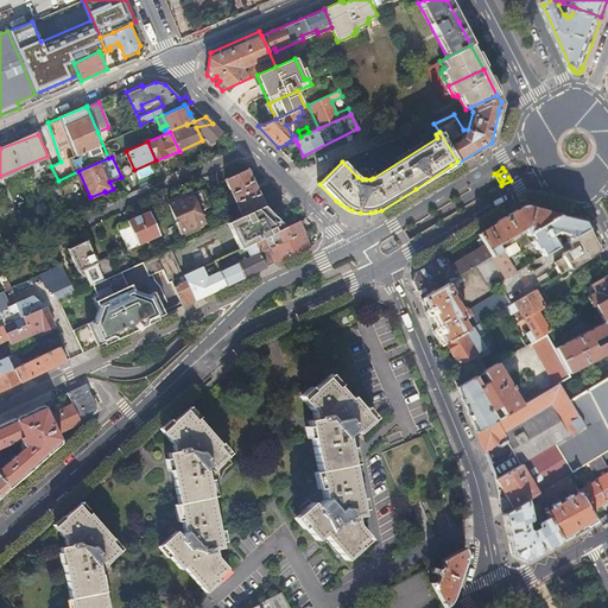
[(245,170),(226,178),(233,192),(234,196),(230,197),(232,203),(236,201),(242,216),(264,206),(249,172),(245,170)]
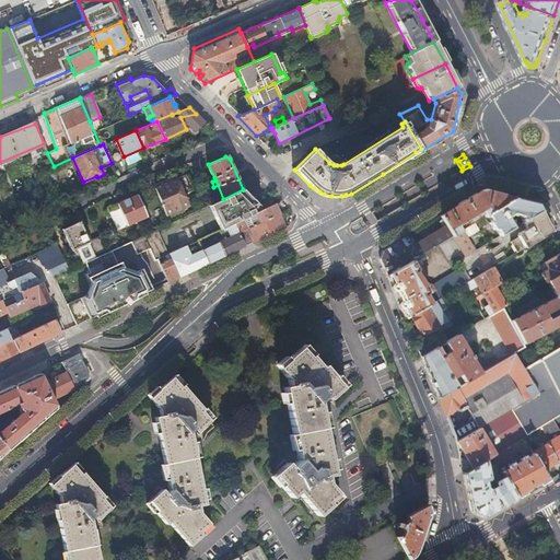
[(188,173),(155,187),(167,216),(190,206),(185,194),(195,189),(188,173)]
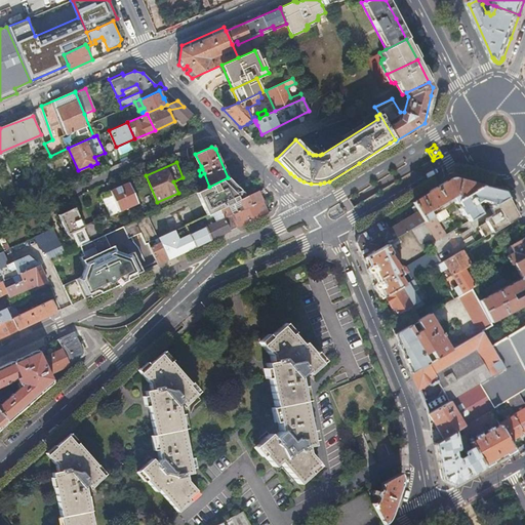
[(239,200),(228,177),(209,187),(196,193),(207,215),(219,209),(229,205),(239,200)]
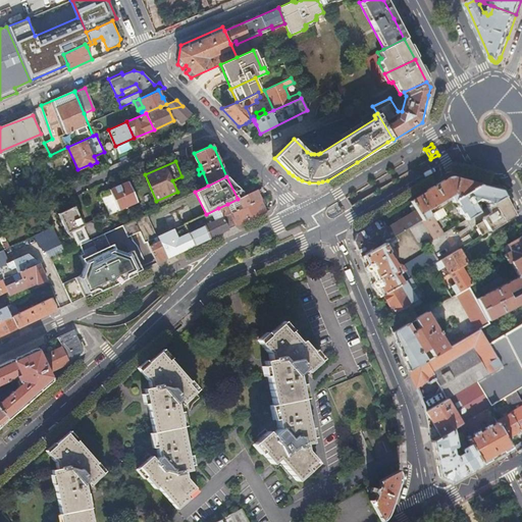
[(454,201),(480,185),(453,177),(452,177),(451,177),(450,177),(449,178),(448,178),(447,179),(410,201),(412,204),(421,220),(429,215),(427,211),(450,198),(452,202),(454,201)]
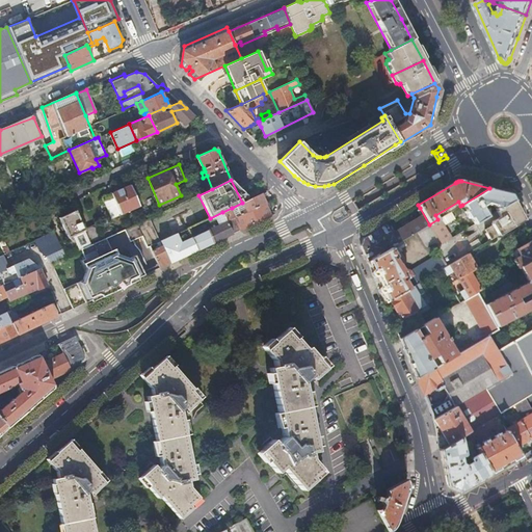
[(140,206),(131,184),(111,193),(113,197),(105,201),(112,216),(120,212),(121,214),(140,206)]
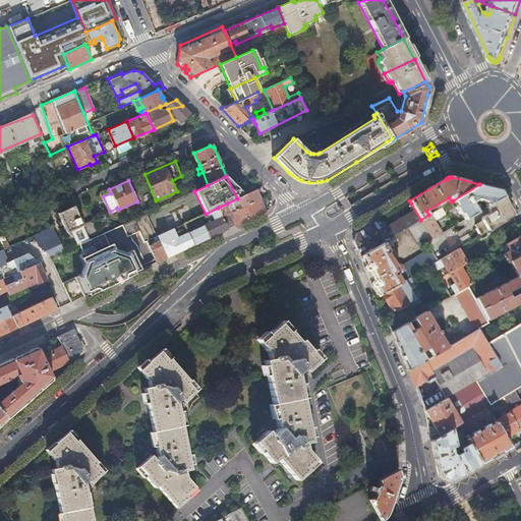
[(487,205),(503,195),(500,189),(479,184),(453,200),(457,207),(455,208),(459,214),(461,213),(464,219),(477,212),(472,203),(477,199),(485,200),(487,205)]
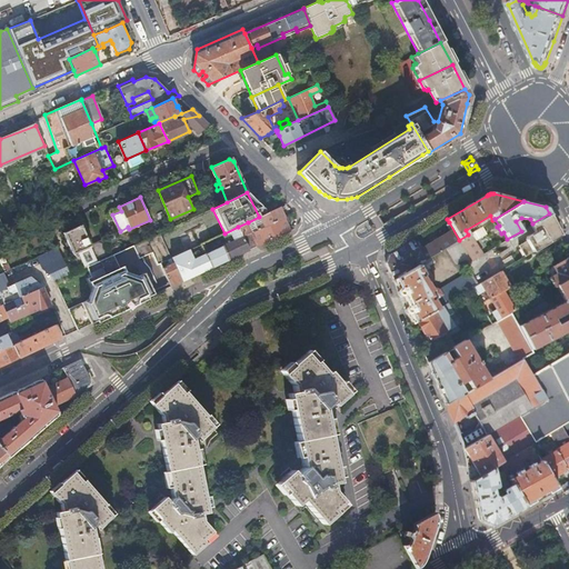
[(258,229),(285,218),(279,208),(261,217),(263,222),(257,226),(258,229)]
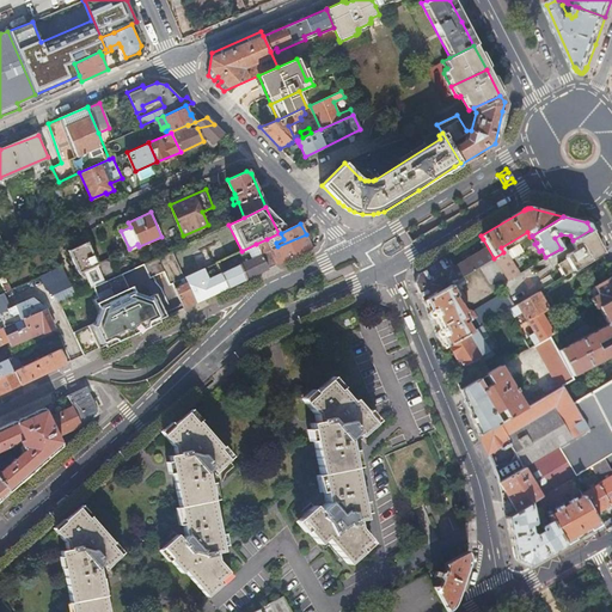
[(557,263),(564,276),(603,252),(594,236),(591,230),(573,240),(570,243),(575,250),(567,255),(565,258),(557,263)]
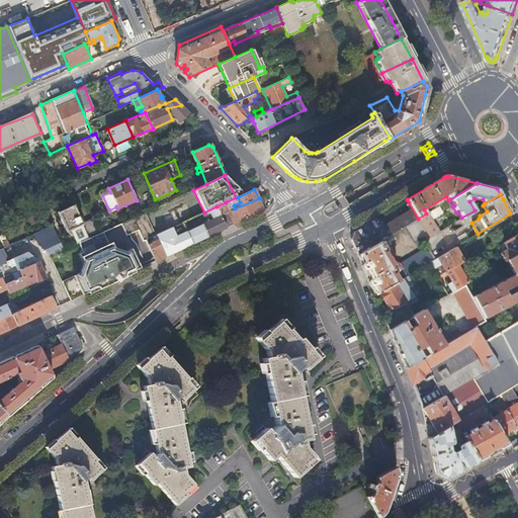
[(222,216),(227,227),(264,209),(259,198),(235,208),(230,211),(222,216)]
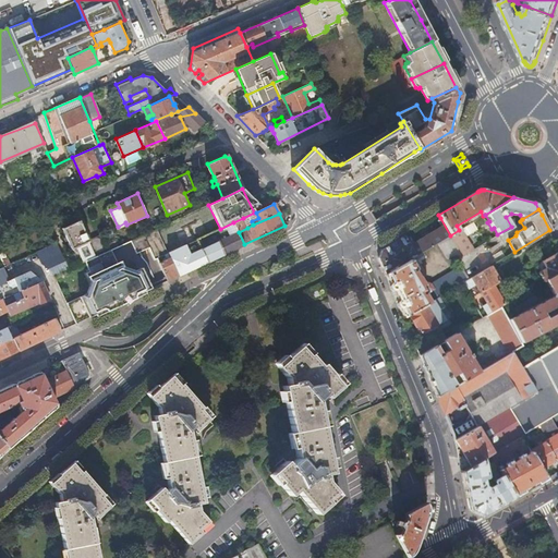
[(89,242),(79,218),(74,220),(75,222),(62,228),(72,250),(77,247),(84,262),(95,256),(89,242)]
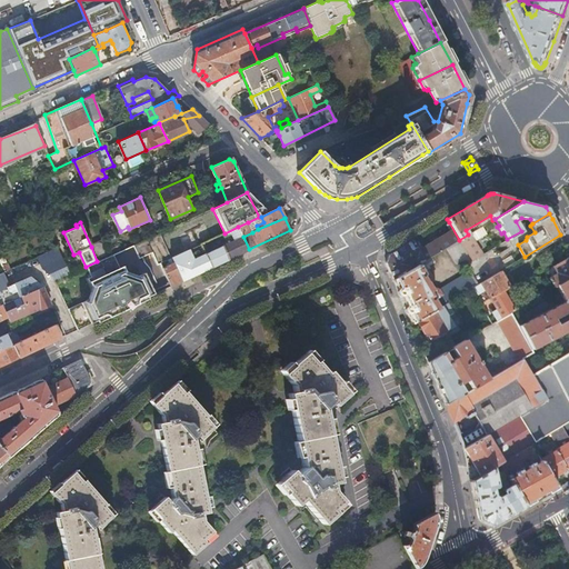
[(238,227),(243,237),(252,232),(248,222),(238,227)]
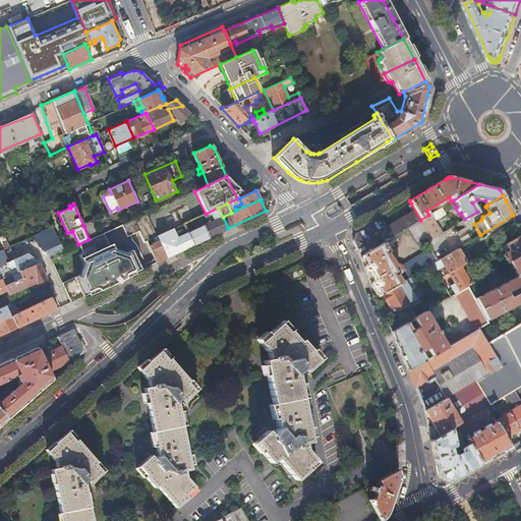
[(383,221),(380,223),(388,239),(412,225),(419,220),(420,220),(411,204),(408,206),(412,212),(401,219),(399,217),(395,219),(397,221),(387,228),(383,221)]
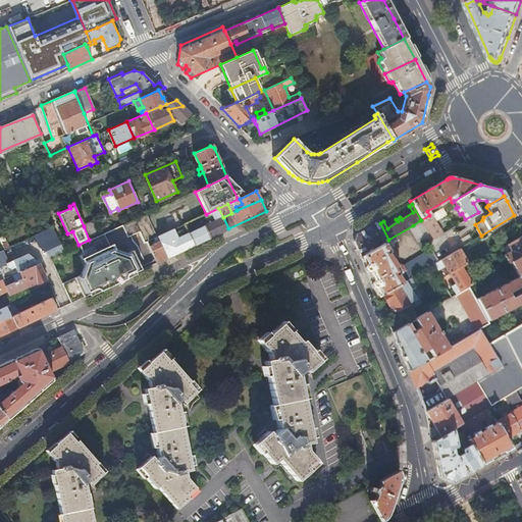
[(189,233),(194,245),(228,228),(223,217),(218,208),(206,214),(185,224),(189,233)]
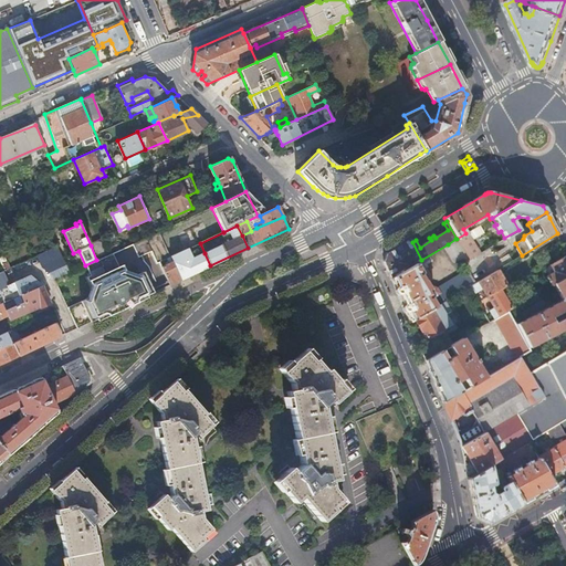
[(157,263),(159,262),(171,257),(159,231),(146,238),(152,250),(157,263)]
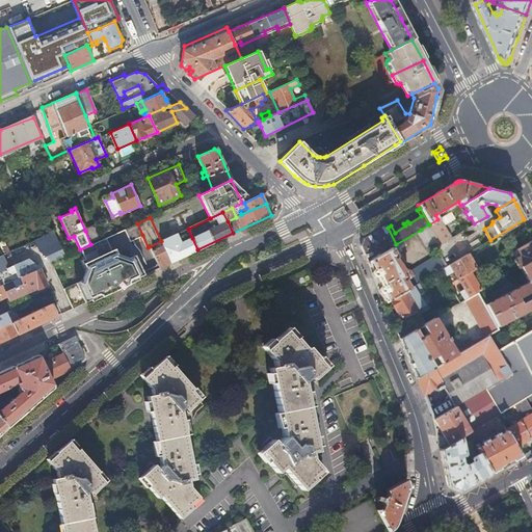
[(428,224),(440,244),(451,237),(440,218),(437,219),(429,224),(428,224)]
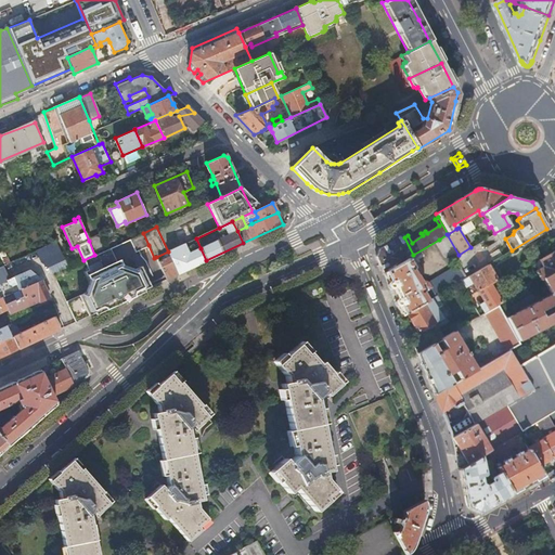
[(143,233),(127,241),(132,252),(149,245),(143,233)]
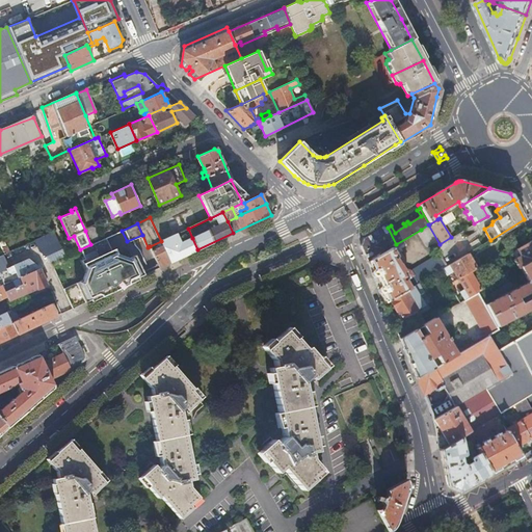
[(390,248),(396,244),(388,228),(386,224),(363,239),(361,245),(368,262),(382,253),(380,248),(388,244),(390,248)]
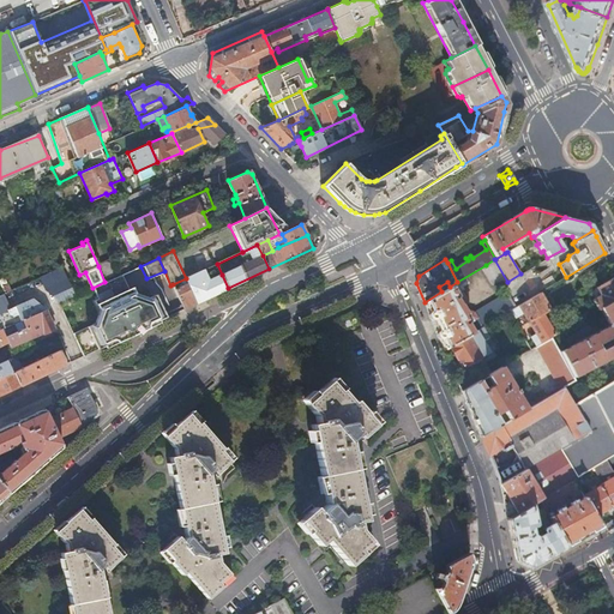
[(499,287),(503,284),(507,282),(494,259),(486,265),(499,287)]
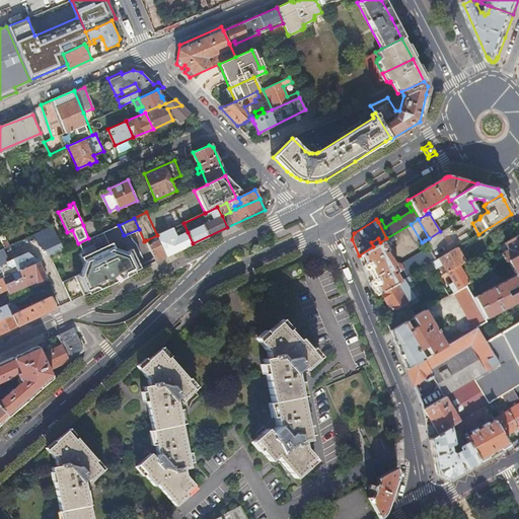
[(94,220),(83,225),(88,238),(101,233),(109,229),(107,224),(98,229),(94,220)]
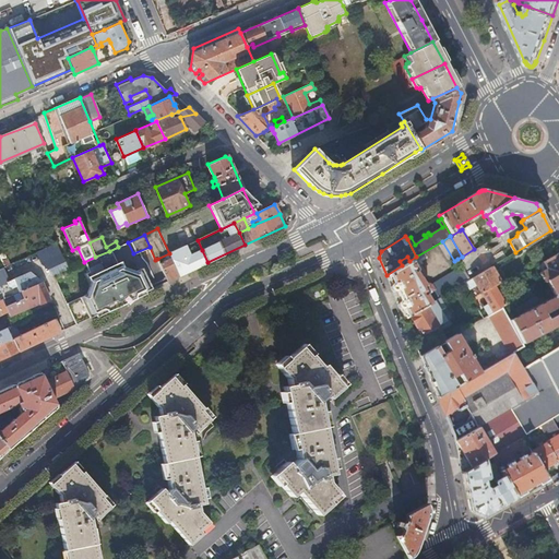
[(57,244),(36,252),(42,262),(46,260),(54,276),(69,270),(57,244)]
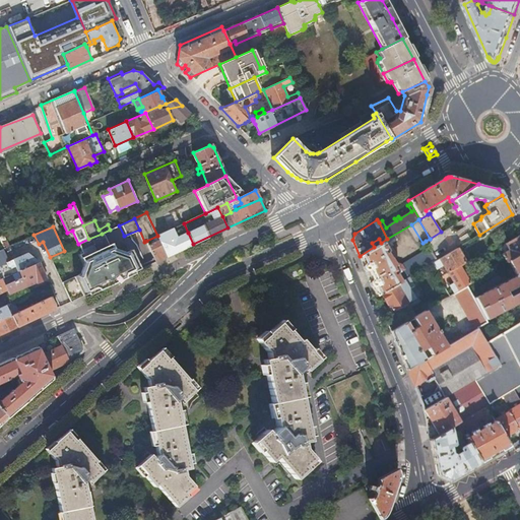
[(157,236),(161,245),(168,242),(171,241),(166,236),(164,233),(157,236)]
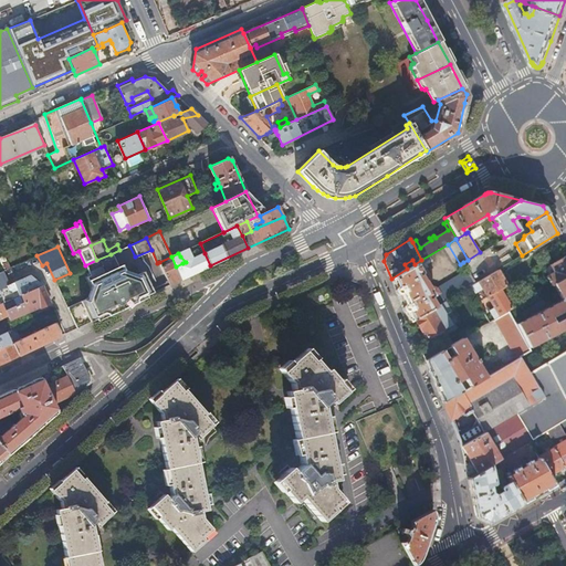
[(188,269),(191,274),(210,265),(205,253),(186,262),(188,269)]
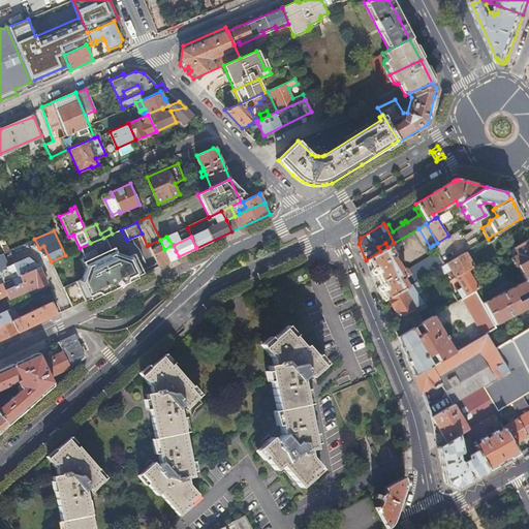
[(516,267),(518,266),(528,258),(528,237),(514,247),(518,254),(511,257),(516,267)]
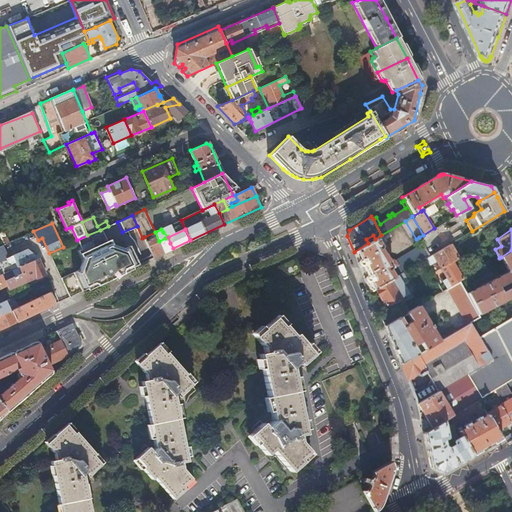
[(80,271),(61,279),(69,297),(138,264),(129,246),(123,249),(116,247),(115,250),(109,248),(100,230),(87,235),(77,240),(86,260),(84,265),(82,264),(80,271)]
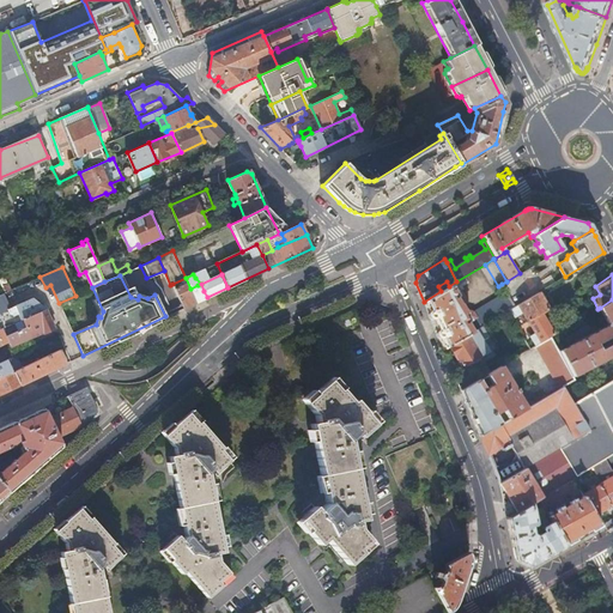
[(510,310),(515,307),(507,291),(473,311),(468,310),(463,311),(459,303),(462,302),(463,296),(461,291),(455,293),(451,289),(459,284),(456,281),(449,286),(441,291),(424,302),(438,337),(444,350),(449,346),(475,331),(483,326),(510,310)]
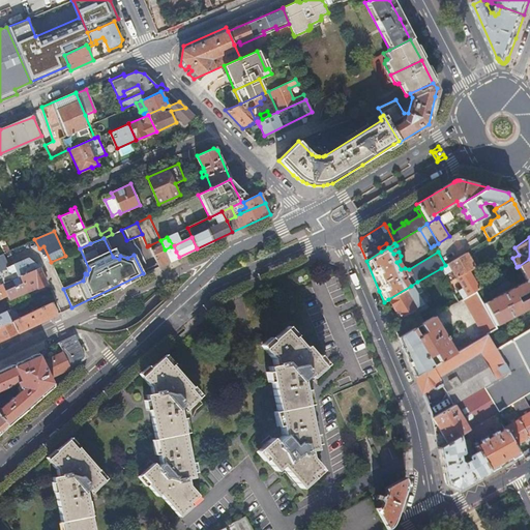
[(165,249),(170,261),(177,258),(174,253),(171,246),(165,249)]
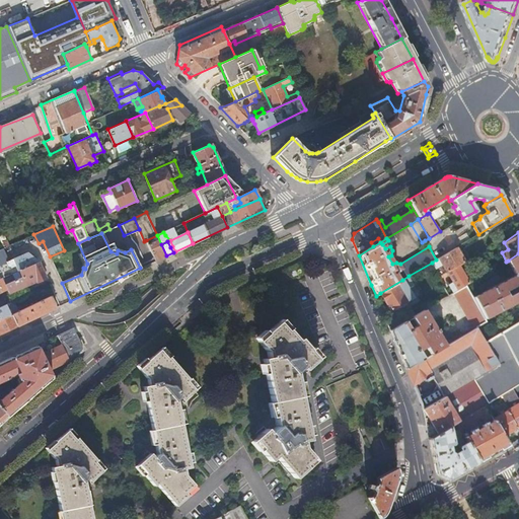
[(151,249),(156,261),(166,255),(161,244),(151,249)]
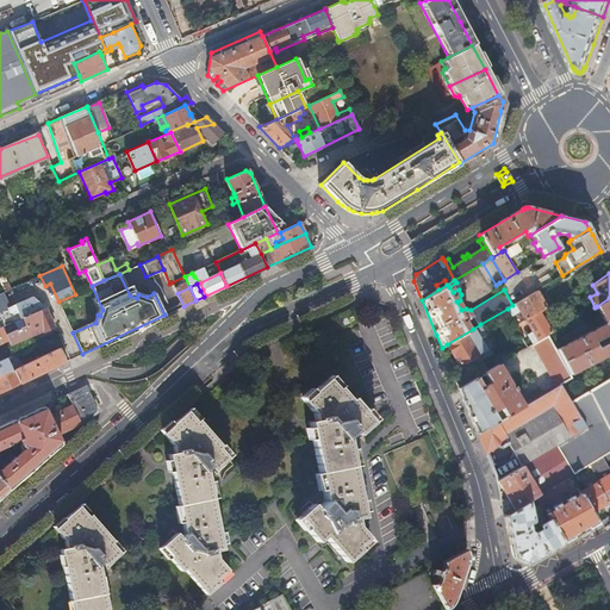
[(533,344),(547,335),(552,332),(540,311),(547,307),(536,291),(512,305),(508,309),(512,316),(521,311),(533,332),(528,336),(533,344)]
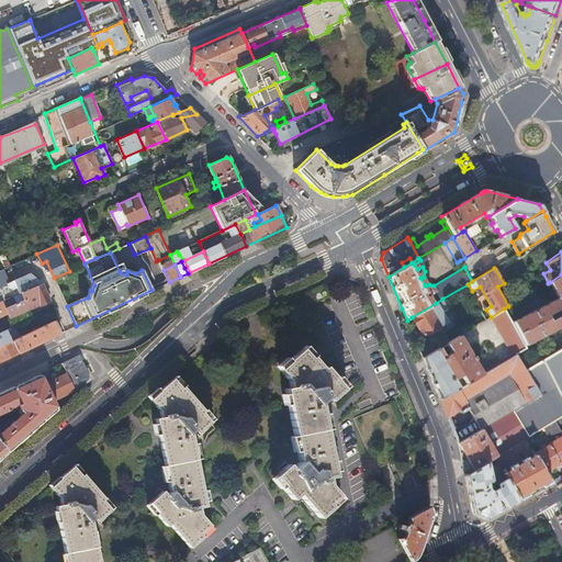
[(0,301),(2,301),(8,313),(10,318),(40,304),(40,305),(49,301),(42,283),(31,273),(0,285),(0,301)]
